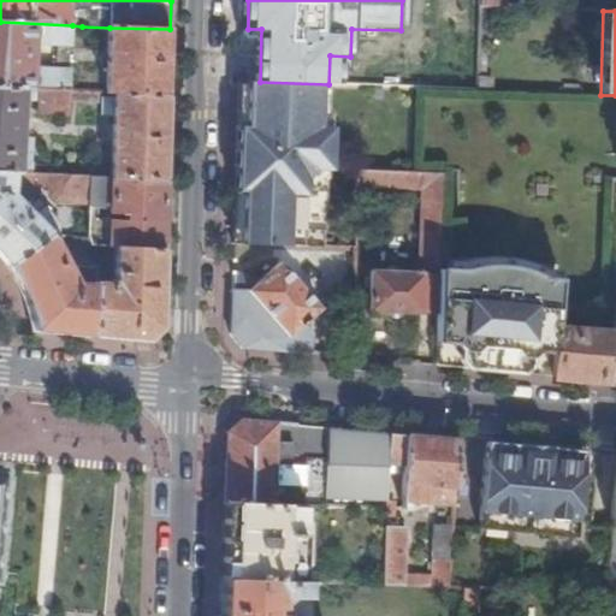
[(0,88),(35,90),(41,90),(69,92),(70,71),(30,70),(31,43),(71,46),(72,34),(72,25),(0,22),(0,88)]
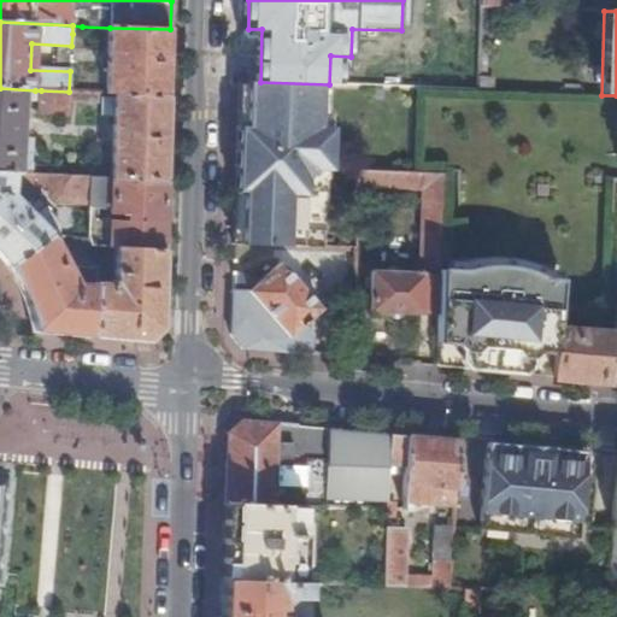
[(169,63),(170,29),(110,28),(107,93),(116,94),(169,97),(169,63)]
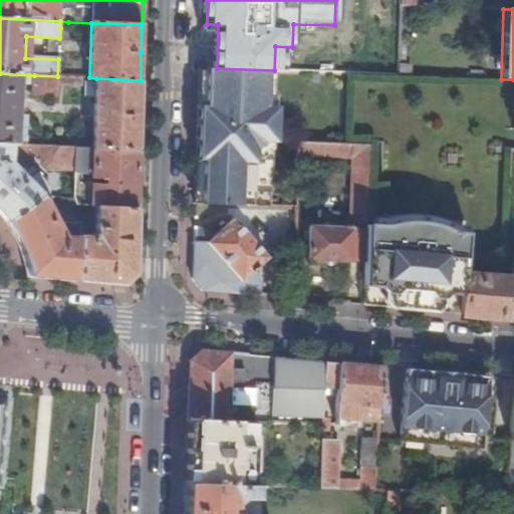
[(410,66),(400,66),(400,75),(410,75),(410,66)]
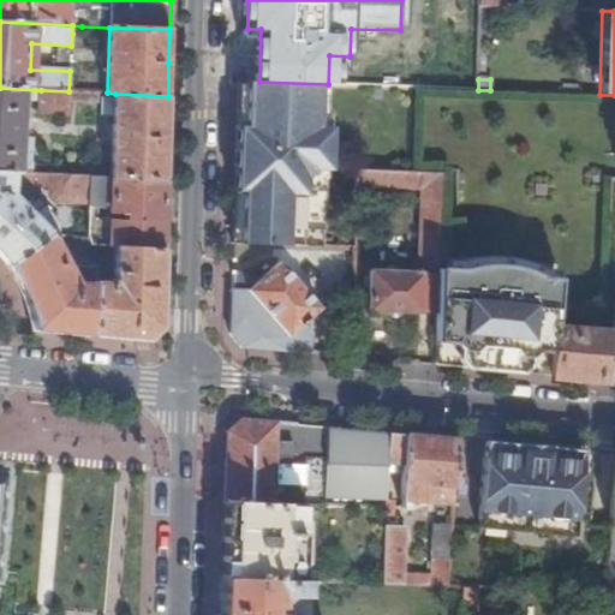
[(260,82),(240,81),(238,131),(237,173),(236,198),(234,246),(322,249),(323,175),(333,177),(335,112),(327,111),(328,84),(260,82)]
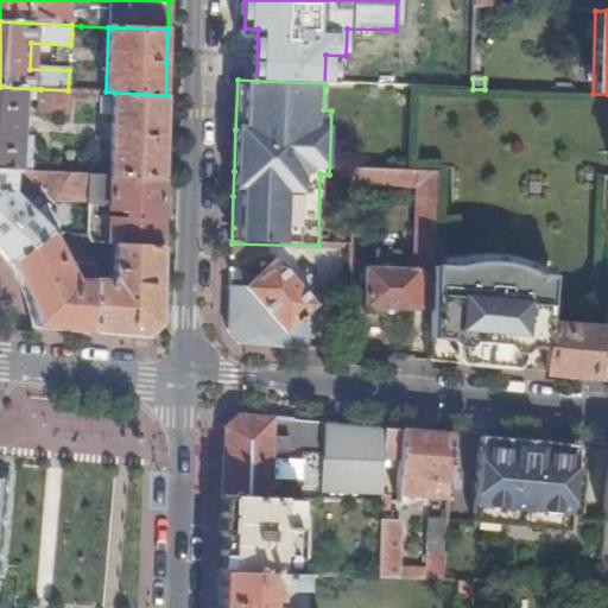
[(0,170),(31,172),(33,137),(20,137),(20,125),(27,125),(29,119),(20,119),(21,100),(35,100),(35,89),(0,87),(0,170)]
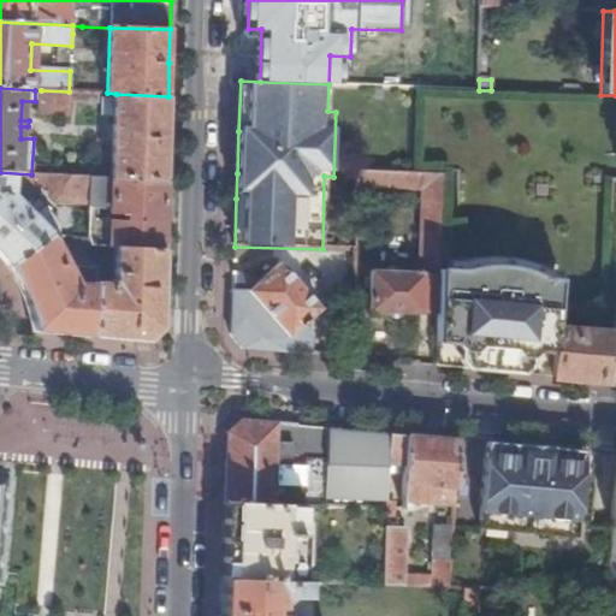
[(69,92),(41,90),(40,114),(69,116),(69,92)]
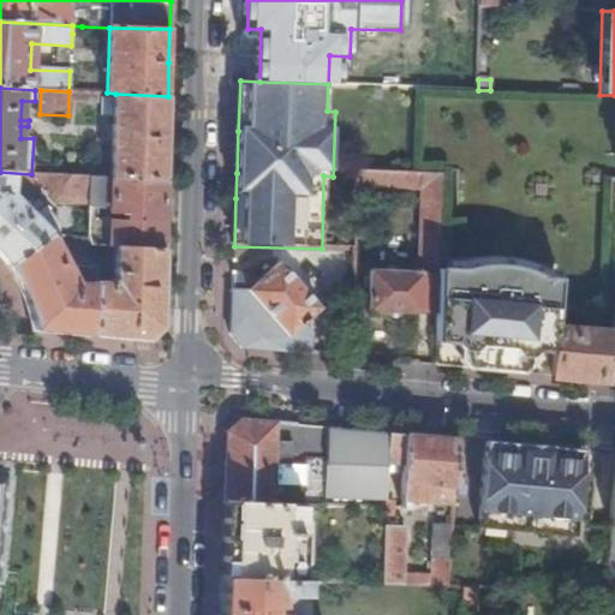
[(112,178),(165,180),(168,96),(115,94),(112,178)]
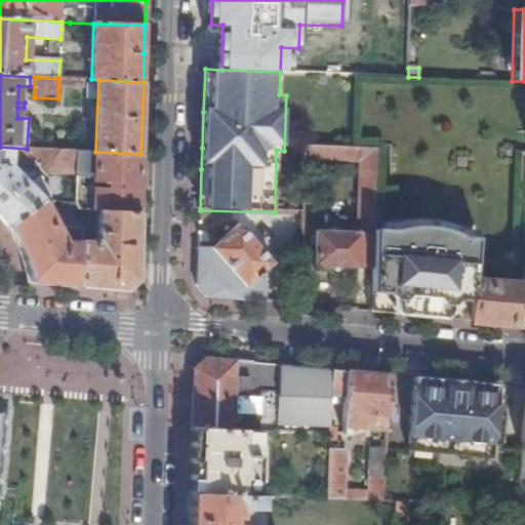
[(378,149),(350,147),(307,145),(305,151),(305,160),(361,163),(358,233),(317,233),(315,265),(359,268),(359,266),(361,234),(374,235),(374,230),(378,149)]
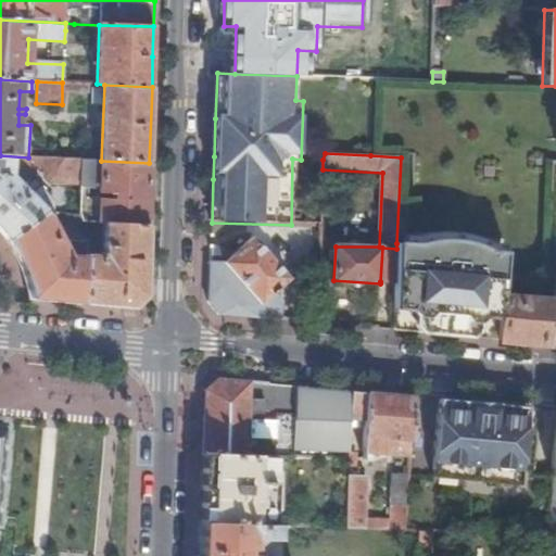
[(0,230),(8,240),(46,212),(54,213),(54,201),(41,188),(36,192),(29,188),(25,191),(10,176),(11,166),(27,167),(28,158),(0,155),(0,230)]
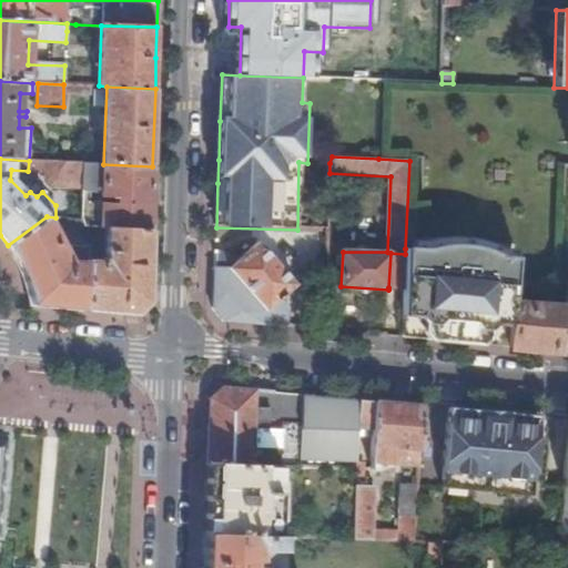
[(82,164),(46,162),(46,181),(51,186),(82,188),(82,164)]
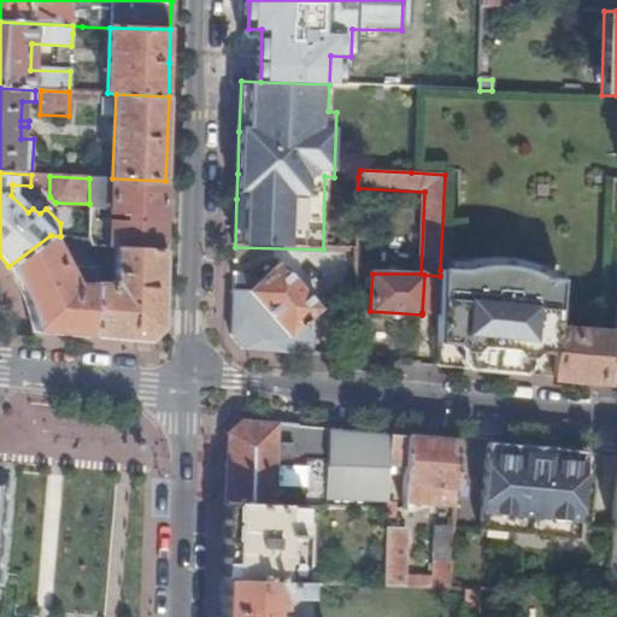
[(112,178),(111,207),(111,215),(130,216),(130,223),(88,221),(88,239),(89,247),(106,247),(116,248),(163,251),(164,216),(165,181),(112,178)]
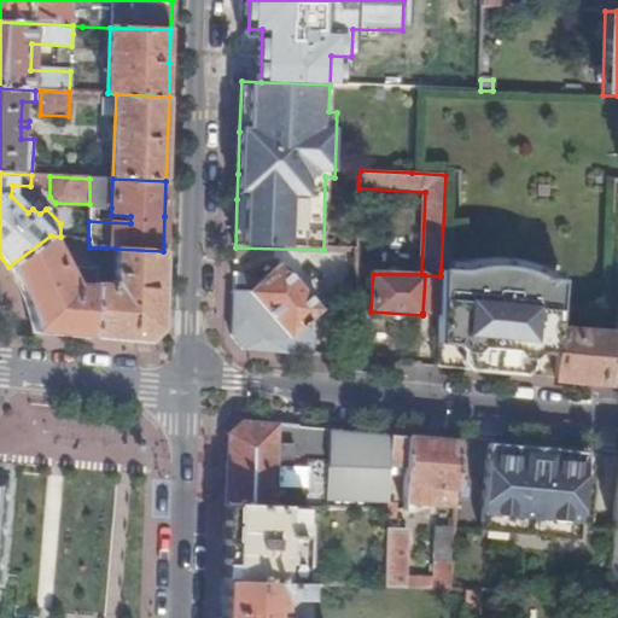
[(111,208),(112,179),(89,179),(89,204),(89,208),(111,208)]
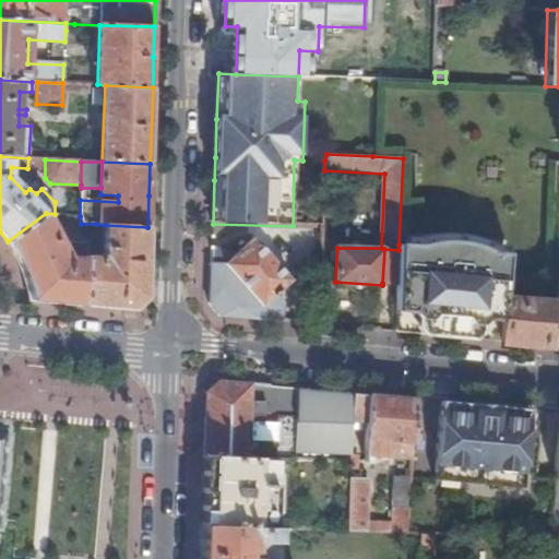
[(57,301),(84,304),(86,257),(87,244),(81,224),(80,216),(68,215),(75,246),(78,247),(81,259),(69,258),(60,238),(64,236),(60,228),(55,229),(46,213),(8,241),(15,253),(19,260),(28,284),(32,299),(57,301)]
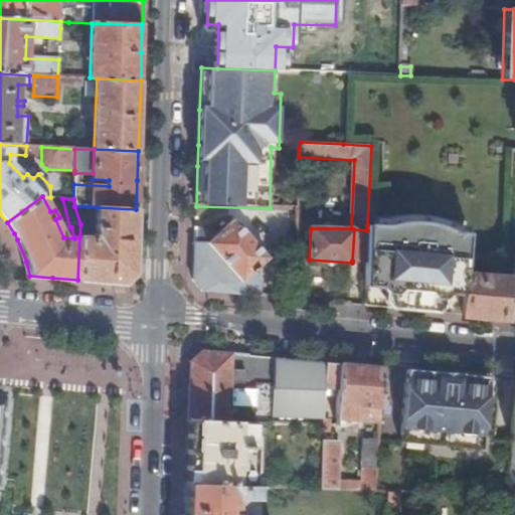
[(74,206),(80,224),(88,224),(89,206),(74,206)]
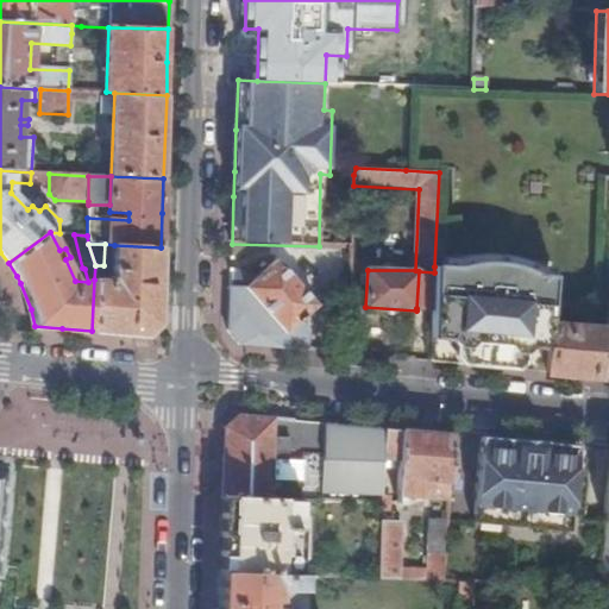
[(94,280),(92,331),(118,334),(145,337),(157,325),(161,248),(114,245),(113,272),(114,277),(110,281),(94,280)]
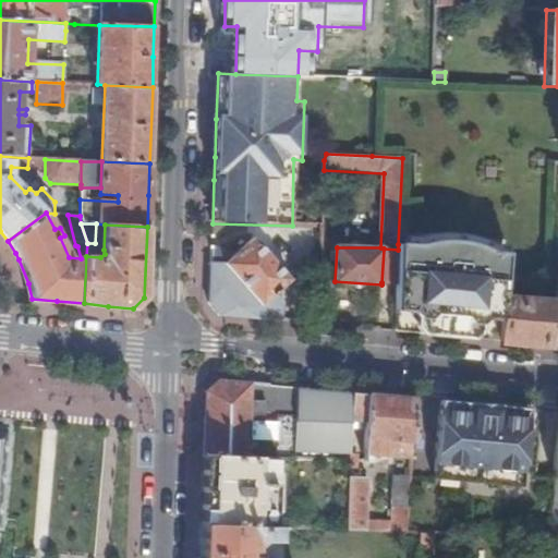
[(226,265),(211,264),(210,283),(209,304),(220,316),(283,322),(283,312),(287,311),(287,303),(284,303),(276,293),(290,279),(254,239),(226,265)]
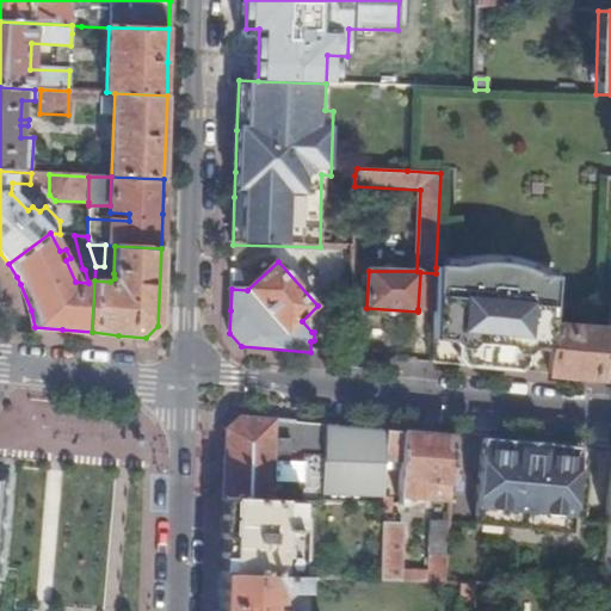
[(457,270),(436,267),(436,273),(433,310),(431,364),(493,370),(547,375),(551,327),(551,315),(555,279),(539,278),(529,273),(511,267),(501,265),(486,265),(473,266),(457,270)]
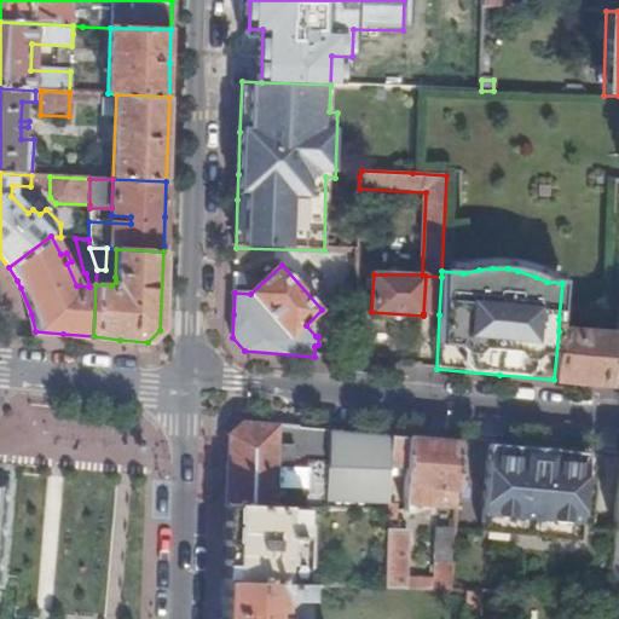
[(439,314),(441,277),(426,276),(423,313),(439,314)]
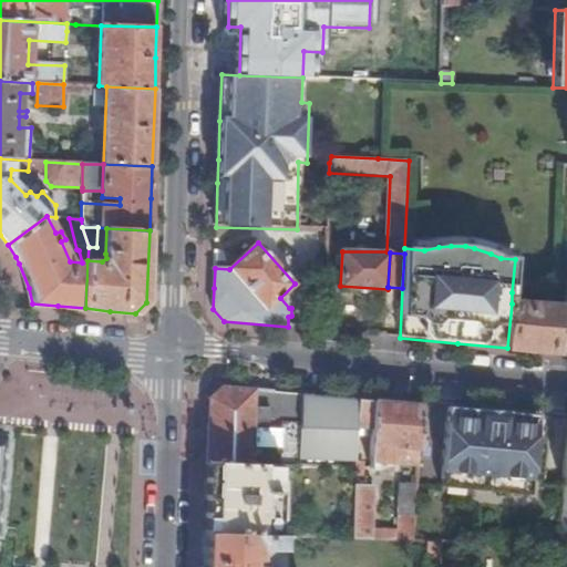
[(512,303),(507,348),(535,350),(559,351),(563,307),(512,303)]
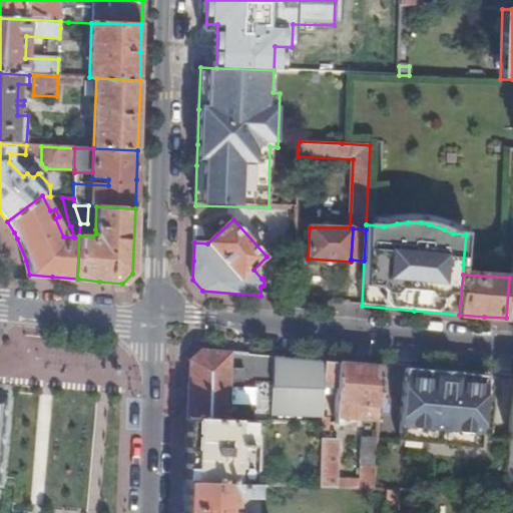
[(188,389),(187,419),(252,421),(254,382),(273,383),(272,415),(312,418),(312,423),(323,423),(324,388),(326,362),(265,357),(200,352),(189,361),(188,389)]
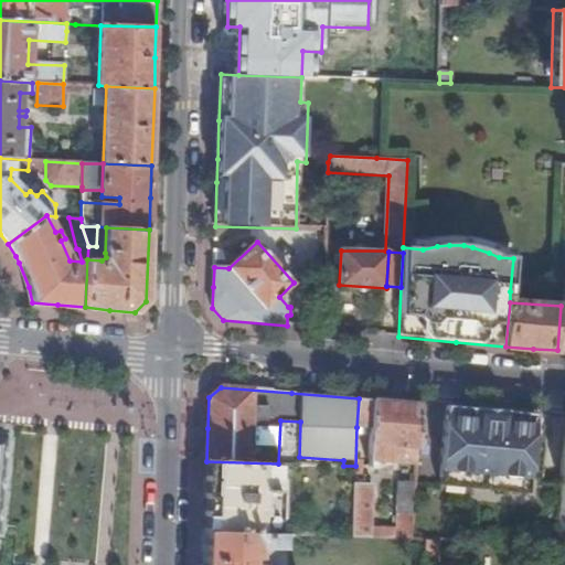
[(388,402),(359,398),(356,427),(372,428),(369,468),(375,468),(375,461),(416,464),(419,404),(388,402)]
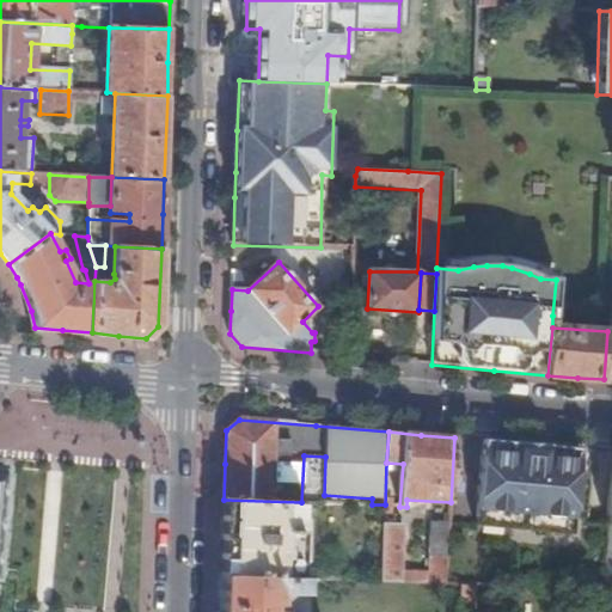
[(558,447),(484,440),(476,522),(574,532),(581,450),(558,447)]
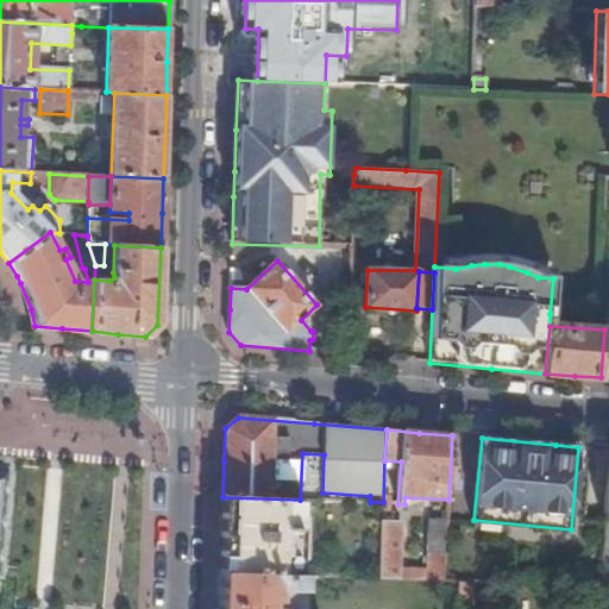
[(300,500),(303,501),(321,501),(322,493),(324,454),(302,453),(300,500)]
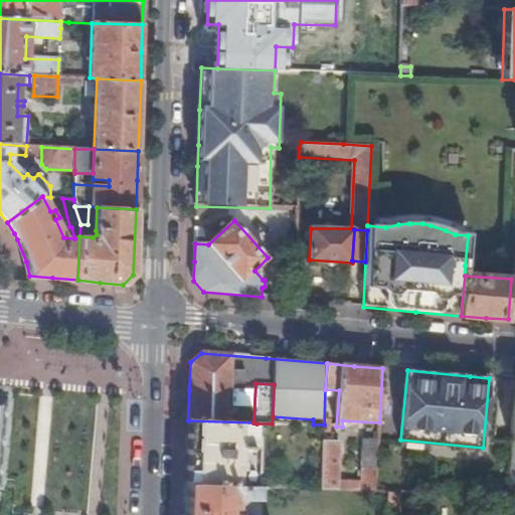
[(187,452),(186,486),(253,487),(256,423),(253,422),(188,420),(187,452)]
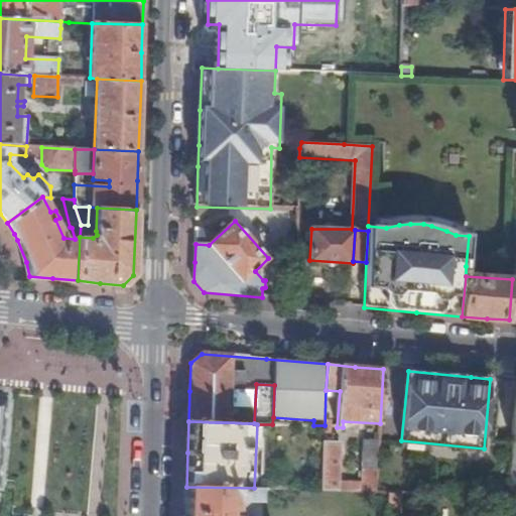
[(325,425),(321,491),(376,493),(377,471),(365,471),(364,484),(339,483),(341,442),(332,442),(332,426),(325,425)]
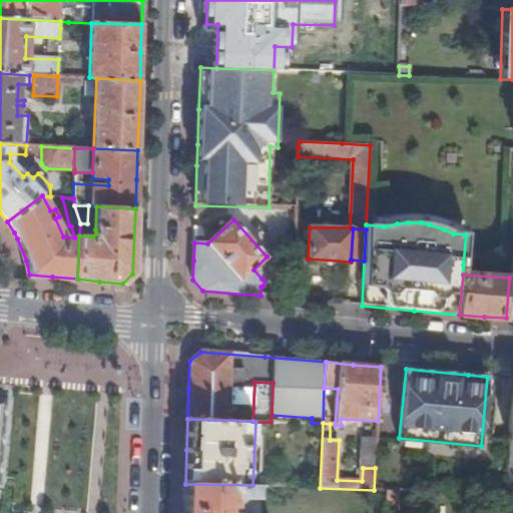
[(376,460),(377,438),(363,438),(361,456),(366,460),(376,460)]
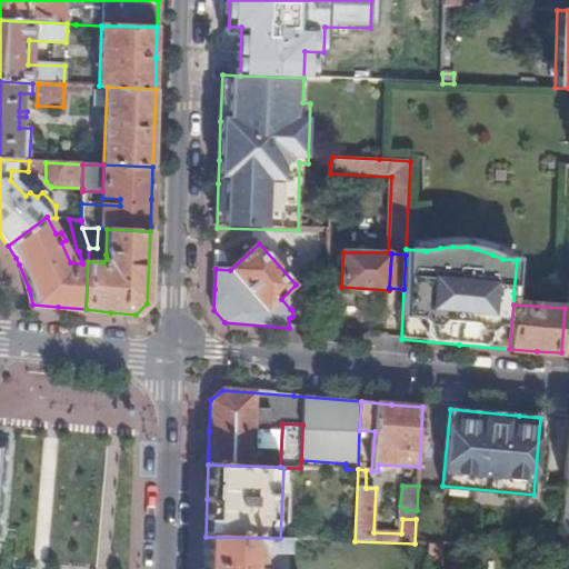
[(532,503),(533,495),(442,486),(441,495),(532,503)]
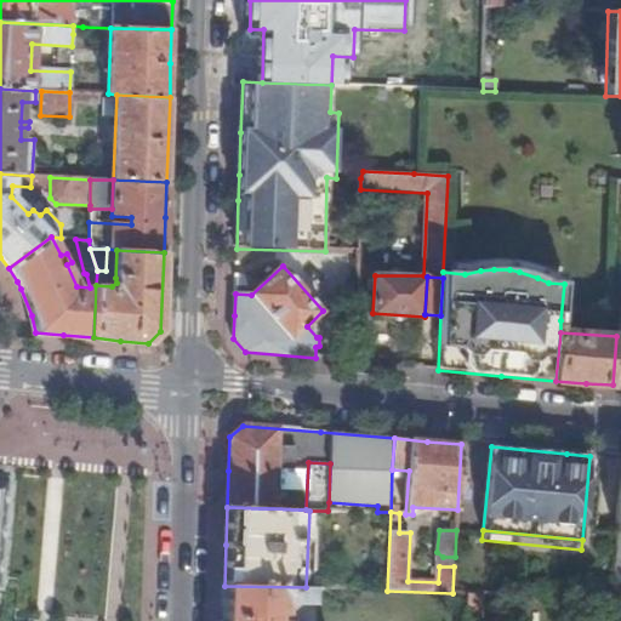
[(224,614),(223,620),(275,620),(275,614),(283,614),(283,610),(291,603),(308,605),(309,600),(318,600),(318,588),(311,587),(306,587),(224,586),(224,614)]
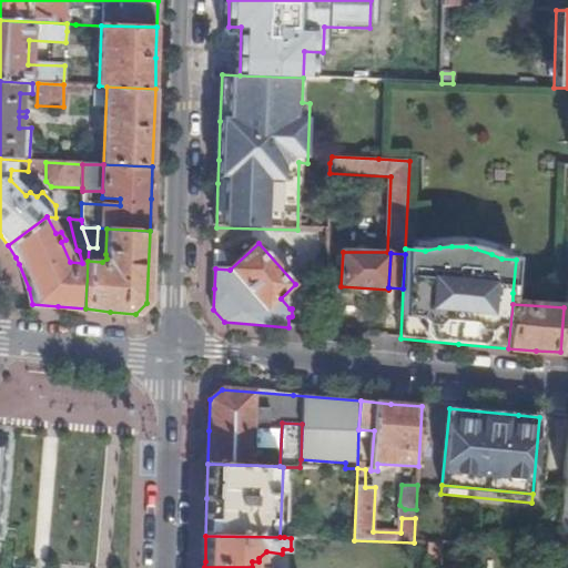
[(440,567),(443,544),(427,544),(426,567),(440,567)]
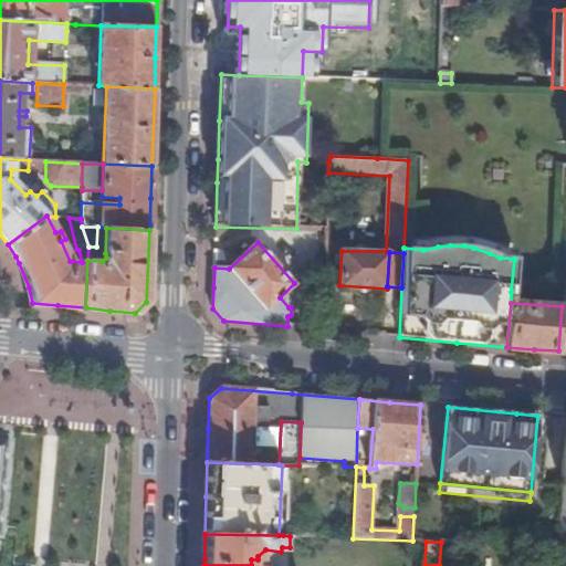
All buildings are outlined.
